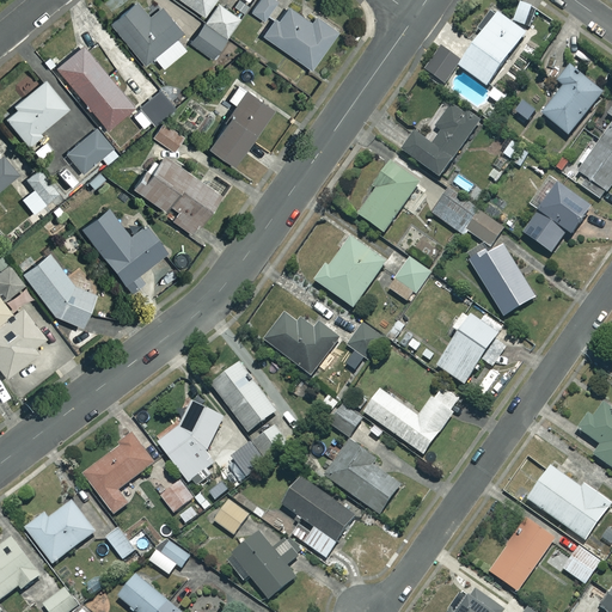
[(144,16),(130,0),(106,22),(144,62),(152,55),(161,67),(184,47),(172,35),(178,30),(155,5),(144,16)]
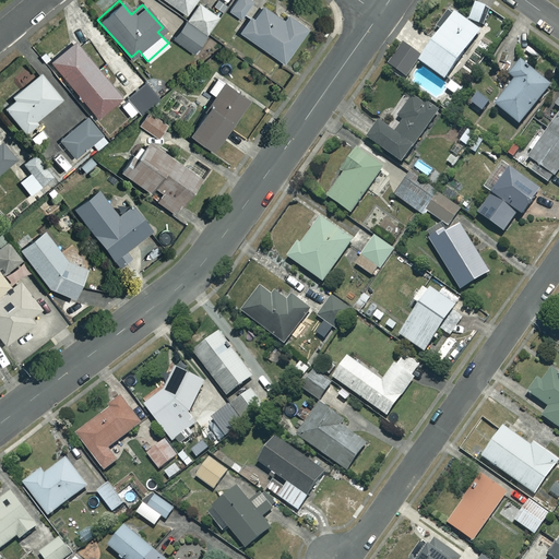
[(165,0),(183,13),(192,0),(165,0)]
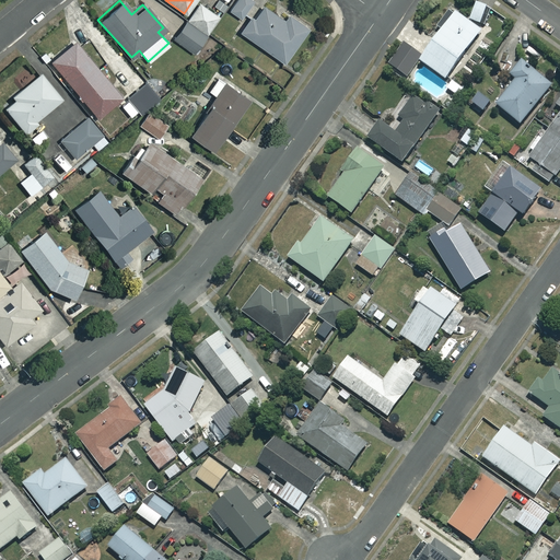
[(282,20),(254,0),(234,0),(228,10),(243,21),(236,31),(281,62),(307,25),(288,12),(282,20)]
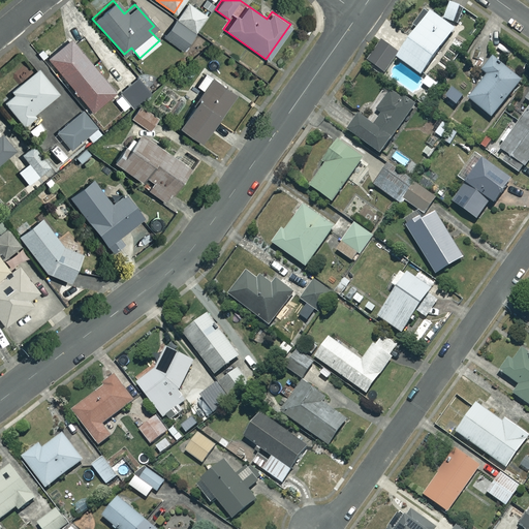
[(206,16),(187,2),(176,18),(194,31),(206,16)]
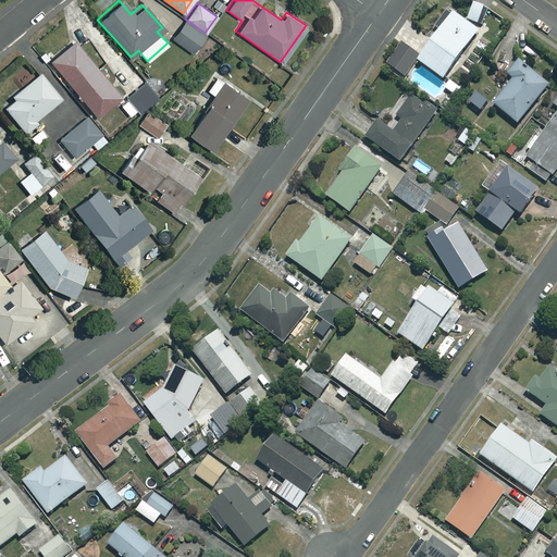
[(487,9),(472,3),(466,20),(481,25),(487,9)]
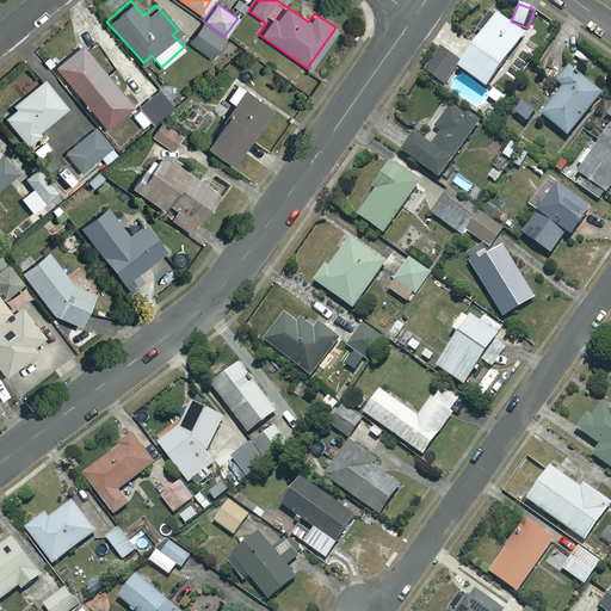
[(523,32),(494,13),(456,68),(485,87),(523,32)]
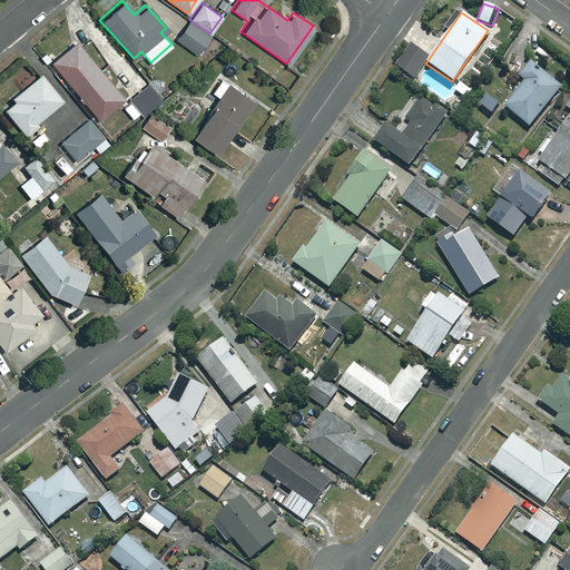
[(208,36),(187,20),(175,39),(196,53),(208,36)]
